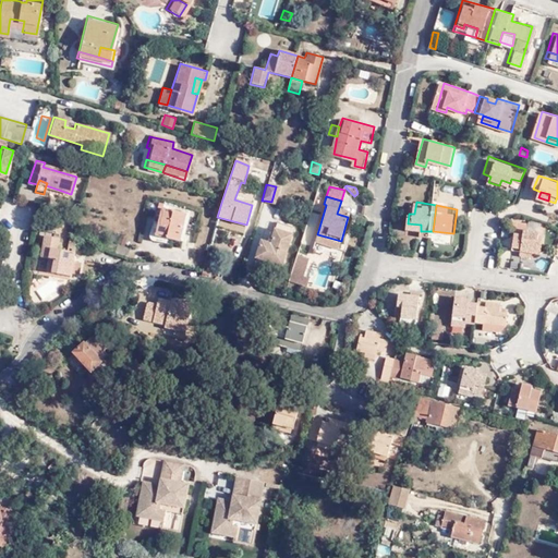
[(350,210),(339,207),(337,214),(348,217),(350,210)]
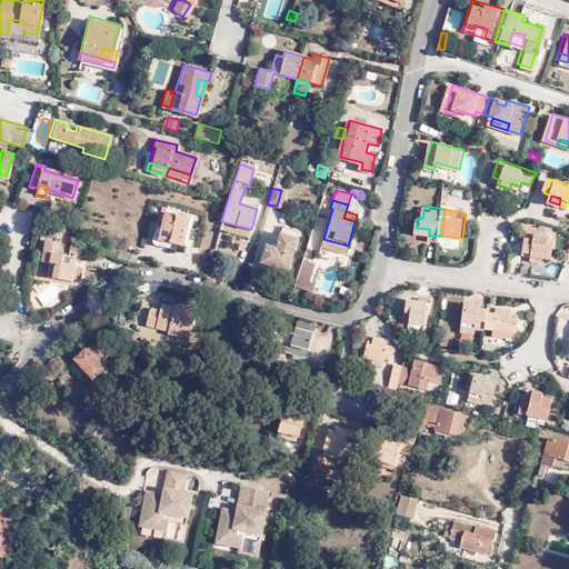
[(158,239),(171,242),(190,248),(192,242),(188,241),(189,237),(185,235),(188,220),(165,215),(161,226),(158,239)]
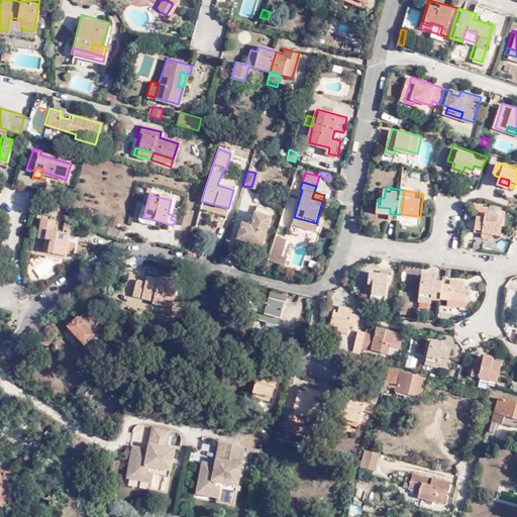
[(499,221),(500,216),(500,213),(488,210),(489,205),(480,202),(478,214),(472,214),(472,218),(477,218),(476,227),(483,229),(495,231),(503,233),(504,222),(499,221)]
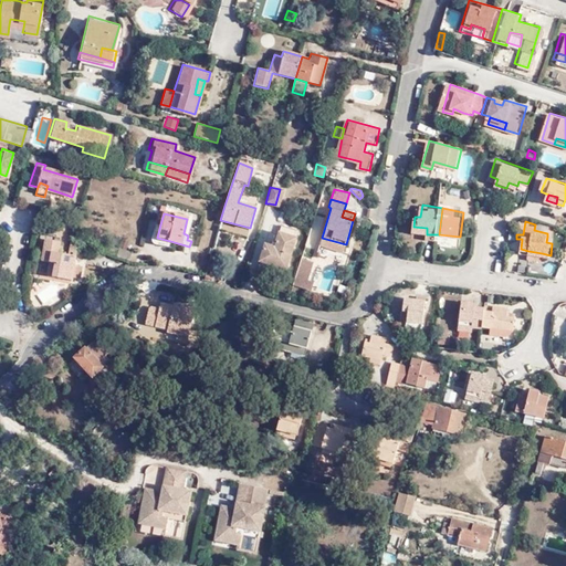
[(168,244),(170,241),(157,238),(160,224),(157,223),(152,236),(153,240),(154,241),(156,243),(168,244)]
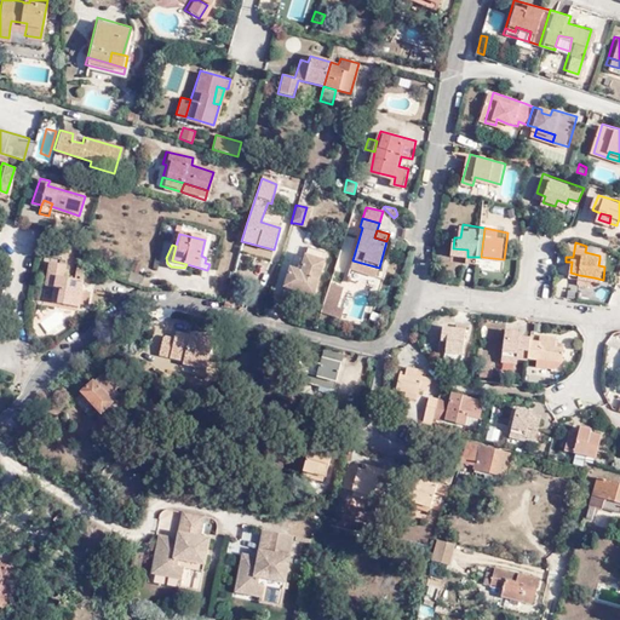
[(46,257),(62,260),(64,250),(49,246),(46,257)]
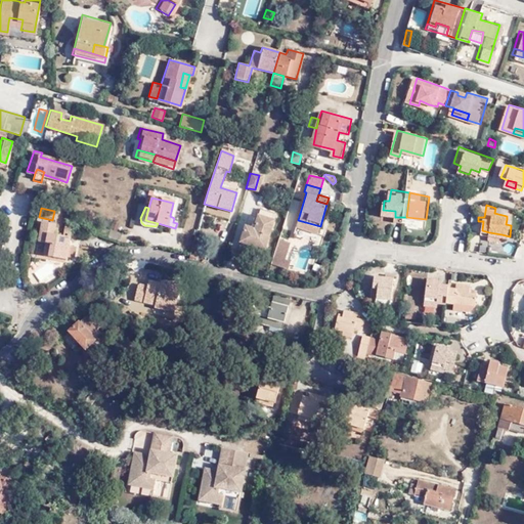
[(274,213),(260,210),(254,230),(245,227),(241,244),(264,250),(274,213)]
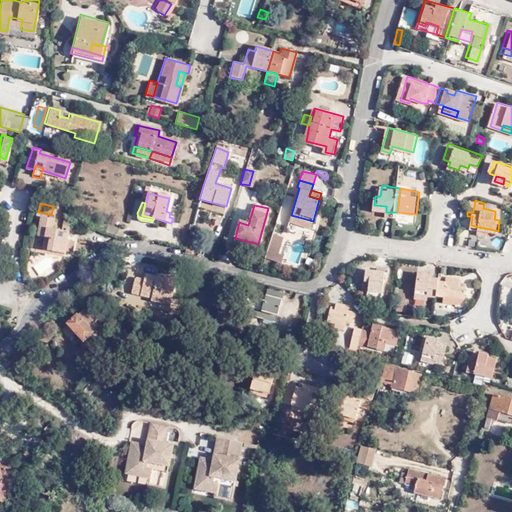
[(313,221),(291,215),(289,221),(311,228),(313,221)]
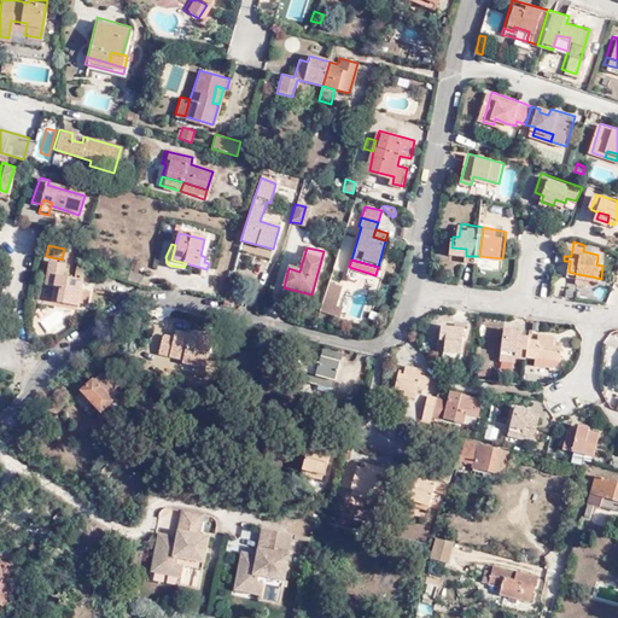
[(74,290),(76,280),(75,280),(66,278),(58,277),(60,264),(44,262),(40,285),(47,286),(45,302),(70,307),(71,303),(80,305),(82,291),(74,290)]
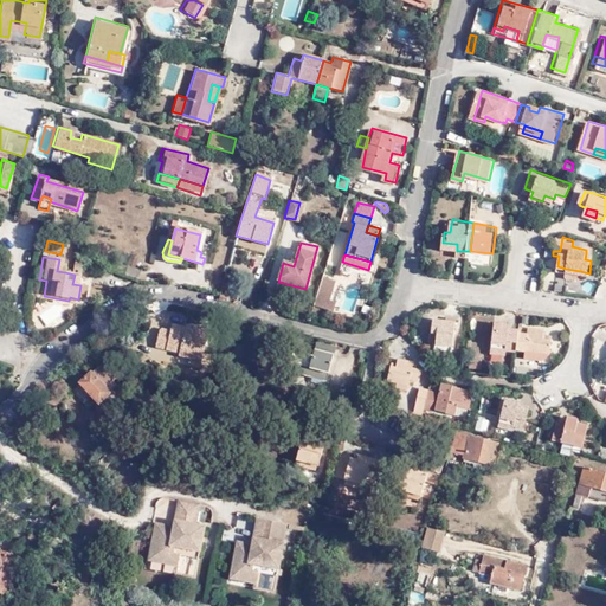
[(131,257),(124,275),(139,279),(142,270),(137,269),(141,259),(131,257)]
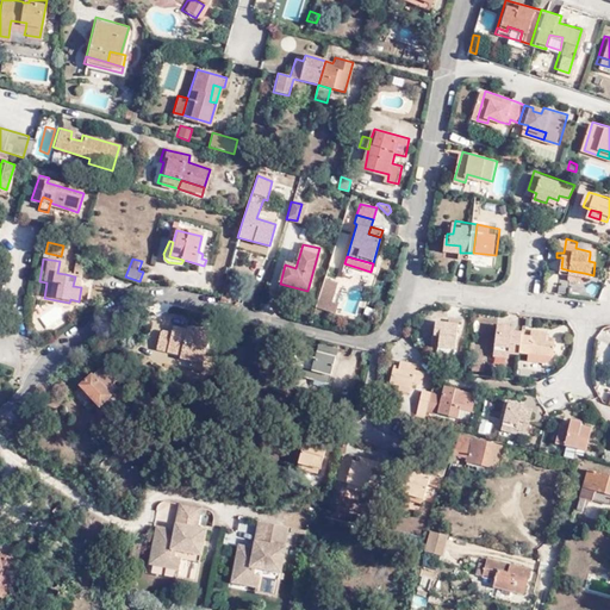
[(68,262),(66,274),(74,277),(76,265),(68,262)]
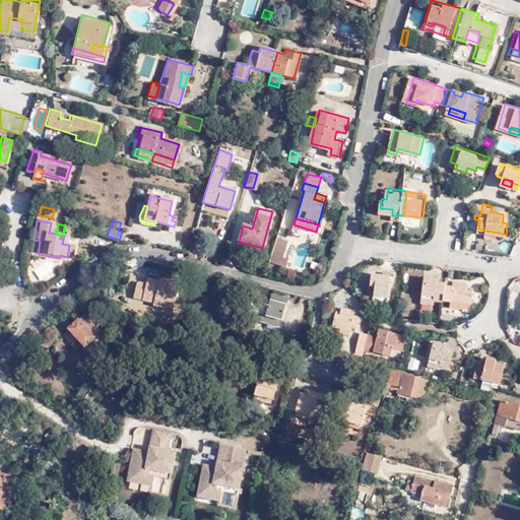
[(277,238),(270,262),(285,265),(287,258),(282,257),(287,240),(277,238)]
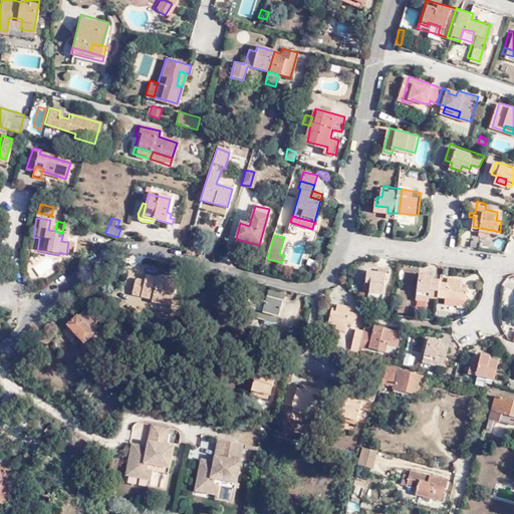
[(176,273),(152,267),(148,287),(157,289),(157,293),(164,294),(166,286),(173,288),(176,273)]
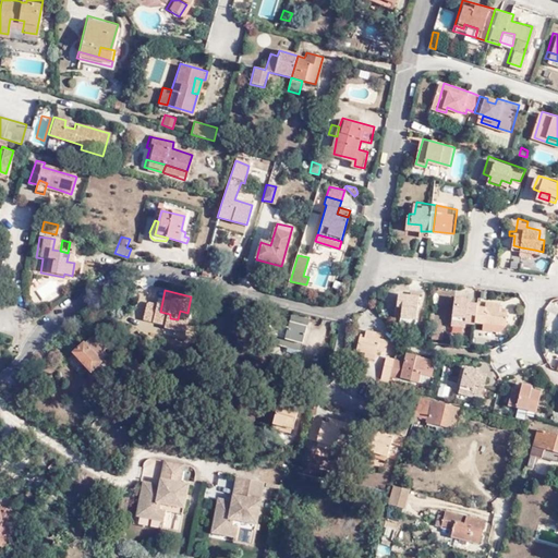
[(410,295),(397,295),(396,306),(402,306),(401,323),(417,324),(421,293),(411,292),(410,295)]
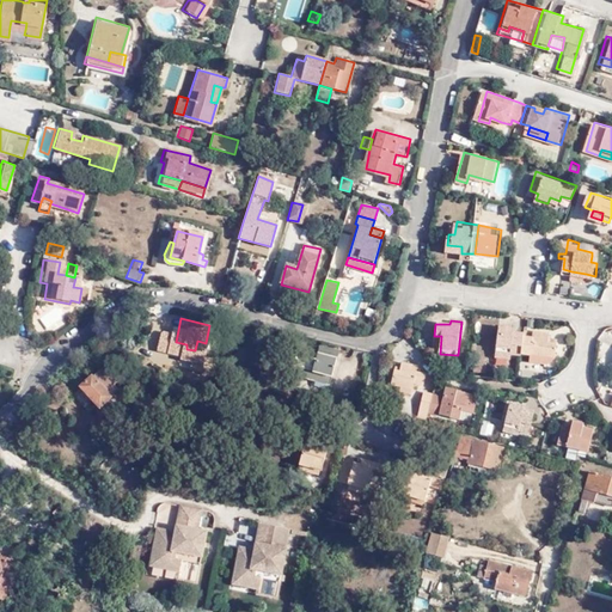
[(527,335),(527,332),(515,331),(516,326),(500,325),(497,349),(513,350),(525,352),(527,335)]
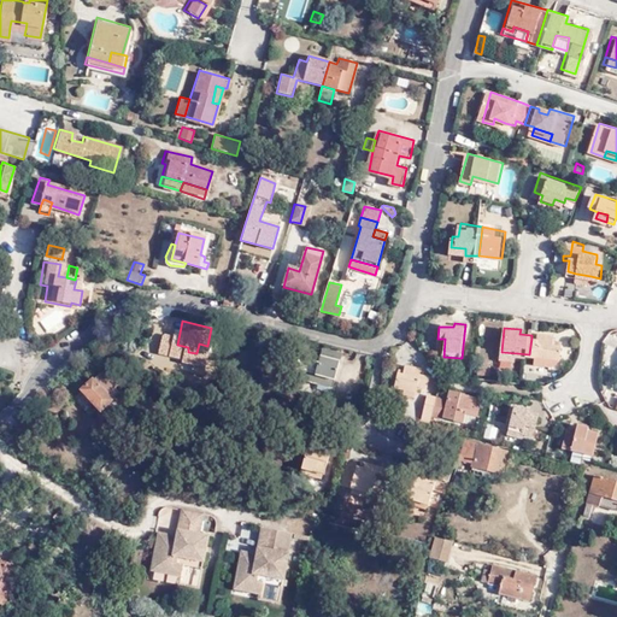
[(538,339),(532,338),(529,354),(538,356),(538,360),(547,360),(547,357),(564,358),(564,340),(558,340),(558,334),(539,331),(538,339)]
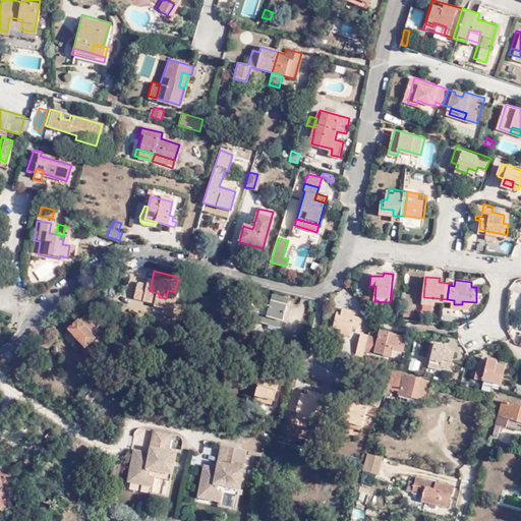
[(270,305),(265,304),(263,316),(281,321),(286,299),(272,295),(270,305)]
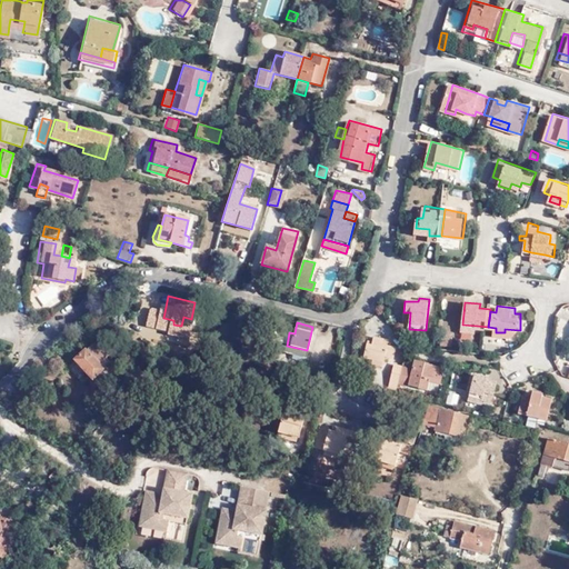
[(287,346),(289,332),(283,331),(285,326),(275,323),(270,341),(287,346)]
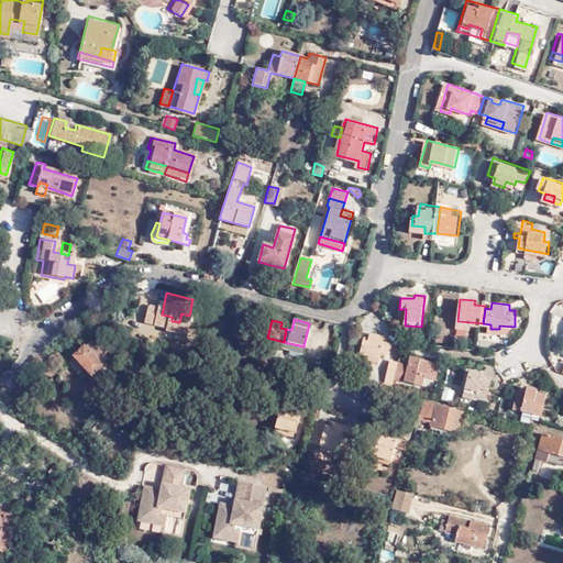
[(379,332),(365,328),(363,334),(357,332),(352,350),(362,353),(361,359),(373,362),(375,349),(385,352),(388,342),(377,340),(379,332)]
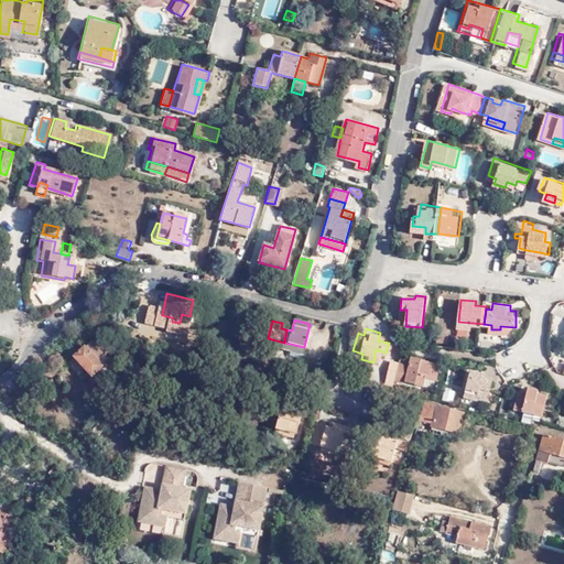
[(436,332),(435,345),(444,346),(444,333),(436,332)]
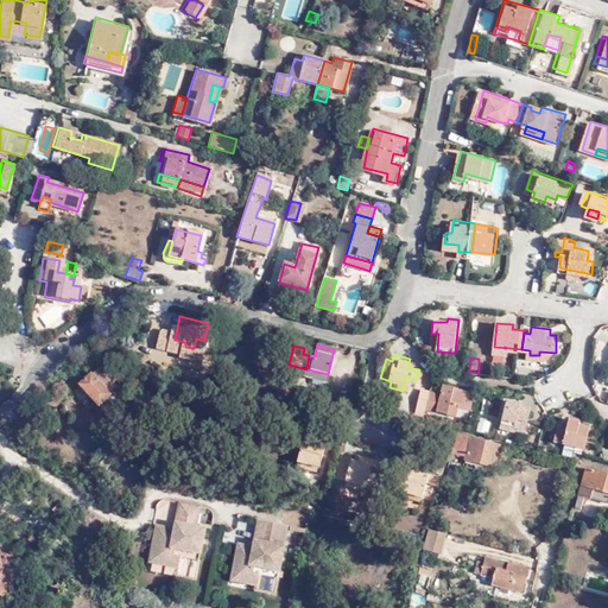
[(286,372),(305,377),(306,369),(289,365),(286,372)]
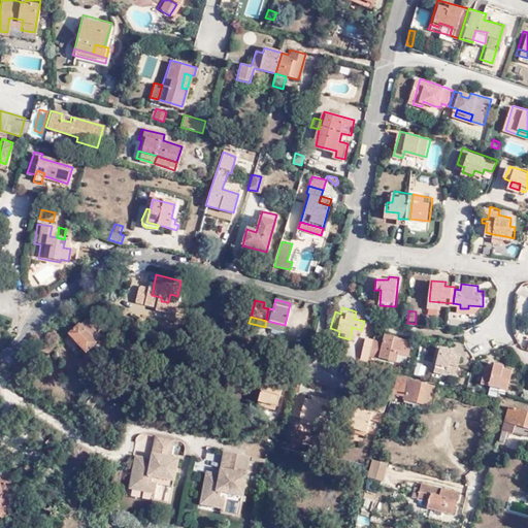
[(105,330),(92,318),(81,327),(80,326),(72,334),(90,353),(98,344),(97,343),(94,340),(100,335),(105,330)]
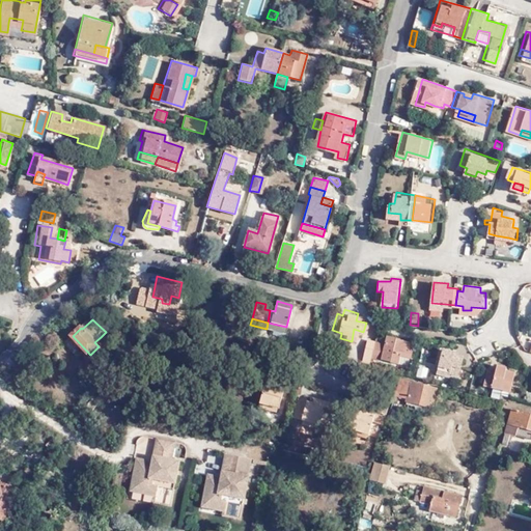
[(268,323),(267,329),(283,333),(286,327),(268,323)]
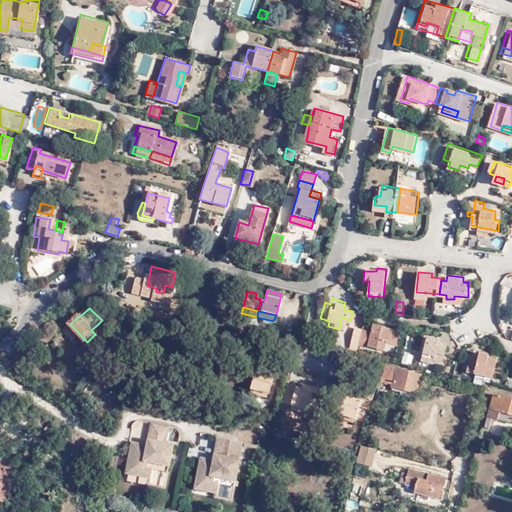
[(391,340),(400,342),(403,327),(388,324),(388,321),(379,320),(373,342),(389,346),(391,340)]
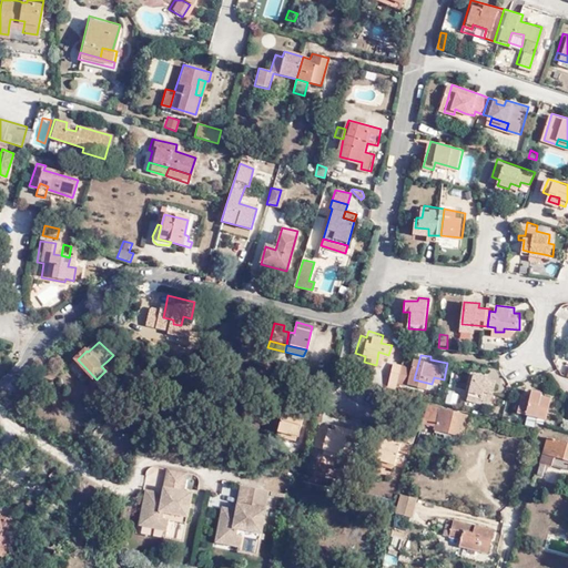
[(403,379),(408,361),(398,358),(392,384),(401,386),(401,385),(403,379)]
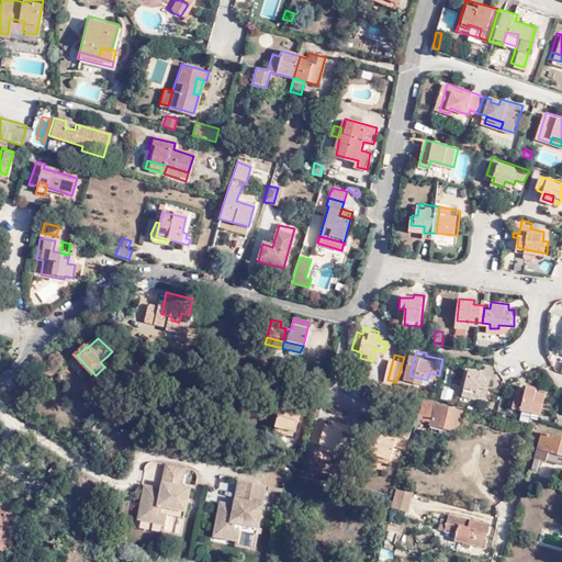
[(409,358),(404,357),(398,375),(406,377),(409,358)]
